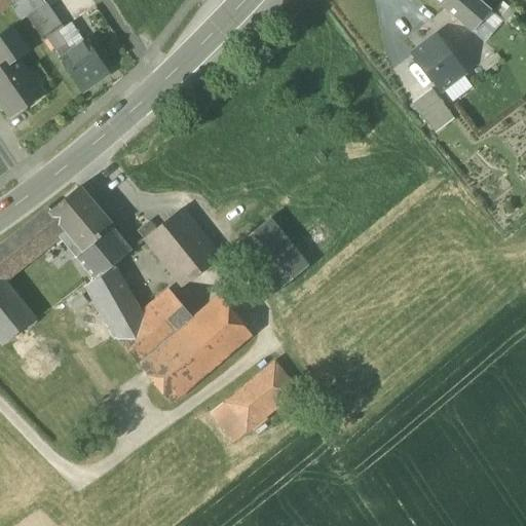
[(0,0),(0,13),(10,6),(6,0),(0,0)]
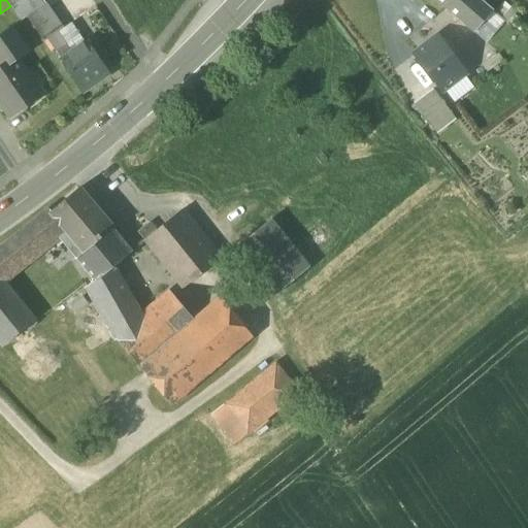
[(6,0),(10,6),(13,11),(30,0),(6,0)]
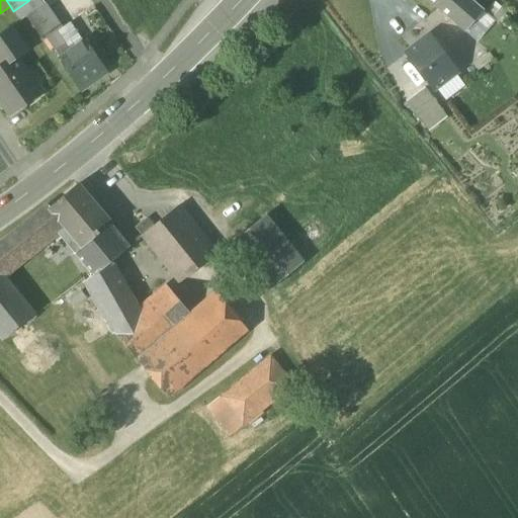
[(20,21),(26,17),(45,4),(41,0),(29,0),(13,11),(20,21)]
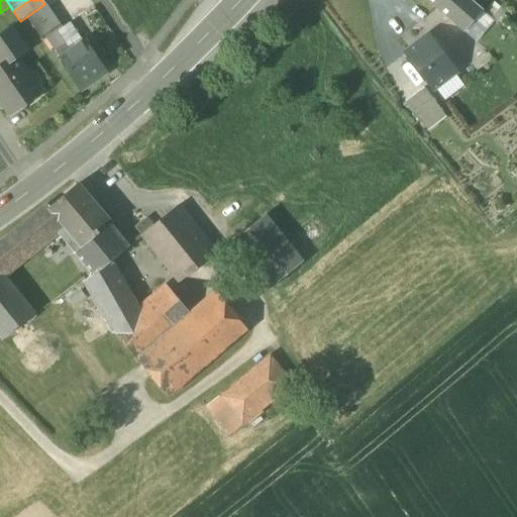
[(427,0),(437,8),(444,0),(427,0)]
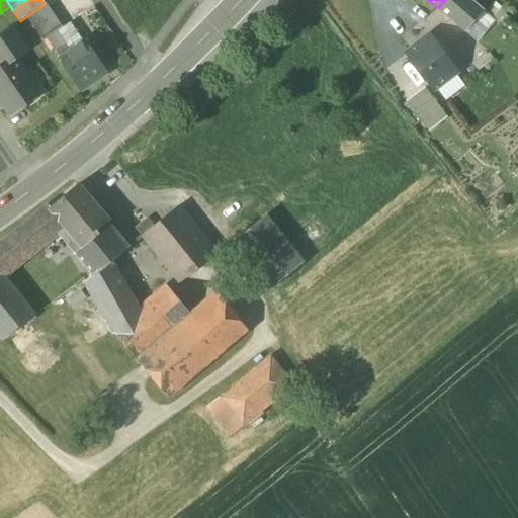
[(471,0),(445,0),(438,8),(464,31),(465,32),(477,18),(483,12),(484,10),(483,9),(471,0)]
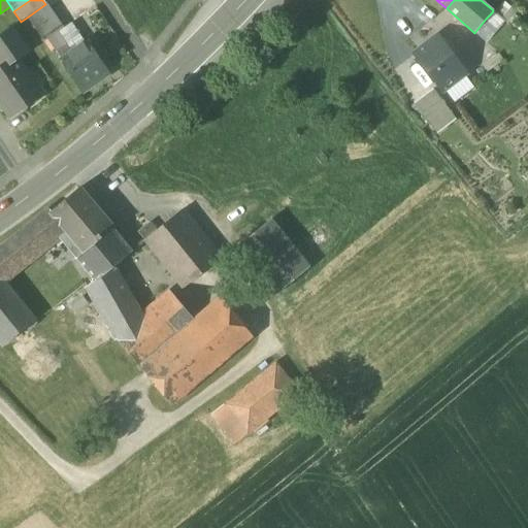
[(27,18),(44,42),(47,40),(57,33),(63,29),(45,4),(27,18)]
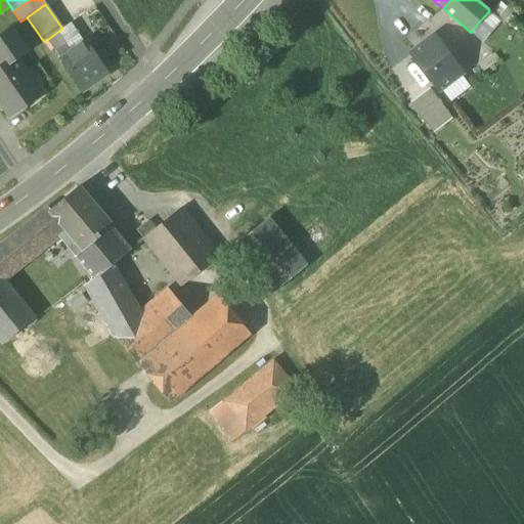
[(482,18),(471,33),(483,43),(500,23),(488,12),(482,18)]
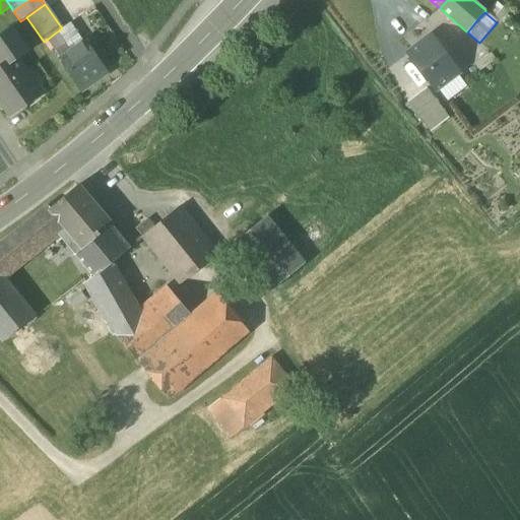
[(62,28),(56,33),(69,51),(82,42),(69,23),(62,28)]
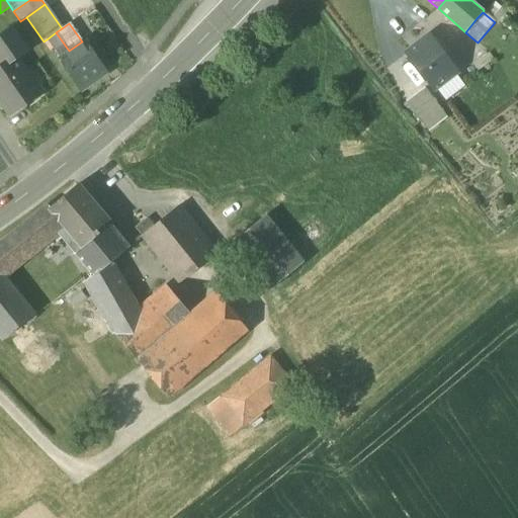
[(0,35),(0,59),(20,45),(10,29),(0,35)]
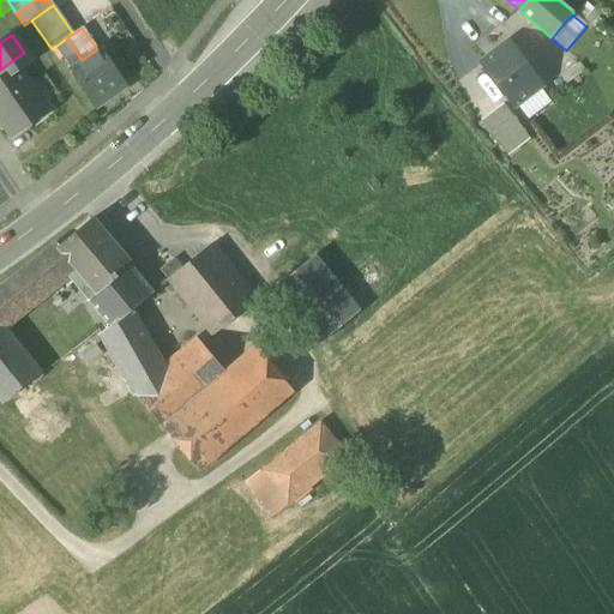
[(70,68),(82,60),(66,38),(55,47),(70,68)]
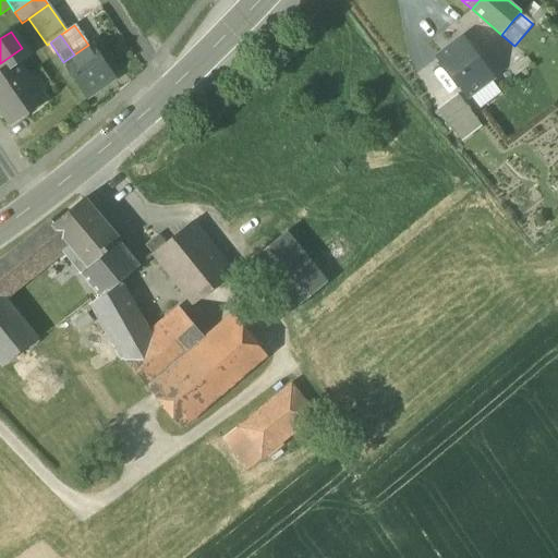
[(437,58),(468,96),(489,80),(492,79),(461,39),(437,58)]
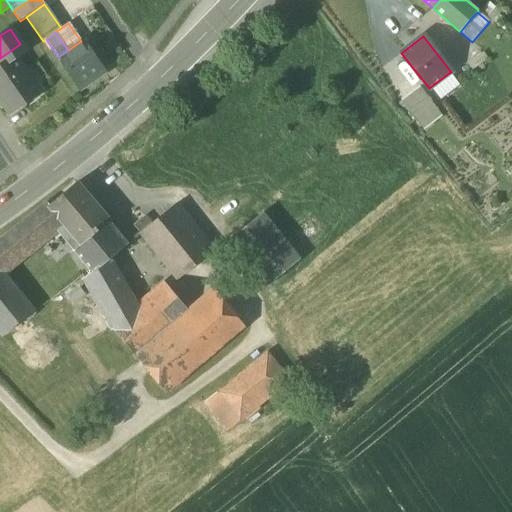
[(82,41),(81,41),(68,50),(58,57),(79,88),(103,71),(82,41)]
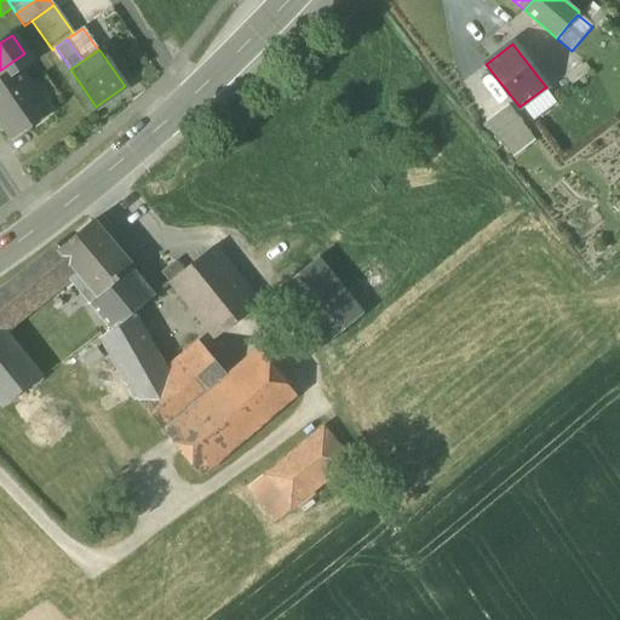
[(0,79),(0,116),(13,137),(46,114),(17,68),(0,79)]
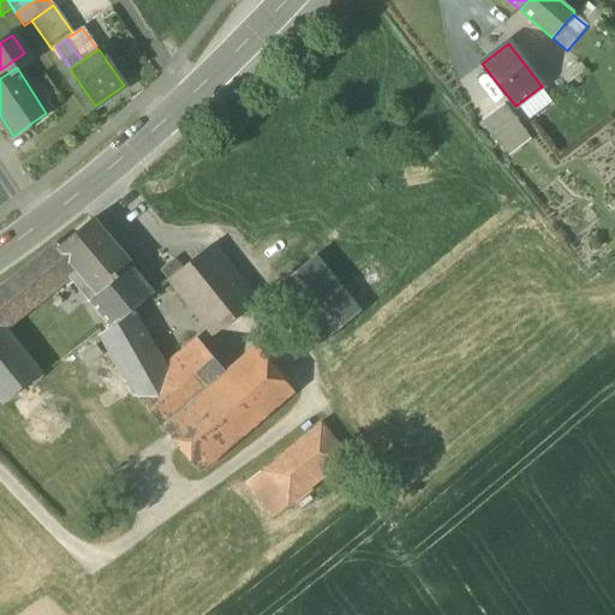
[(539,88),(515,106),(527,121),(551,102),(539,88)]
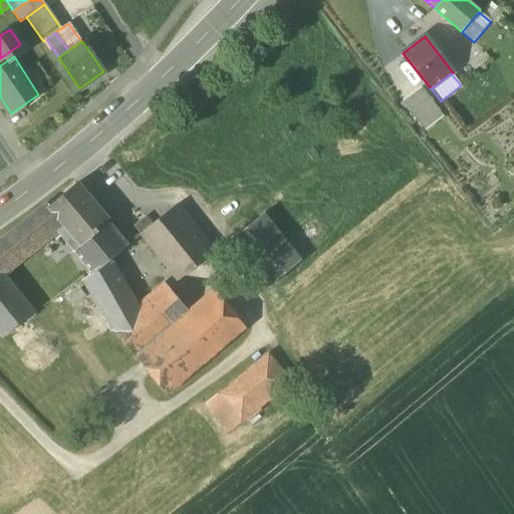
[(425,132),(444,116),(422,87),(403,102),(425,132)]
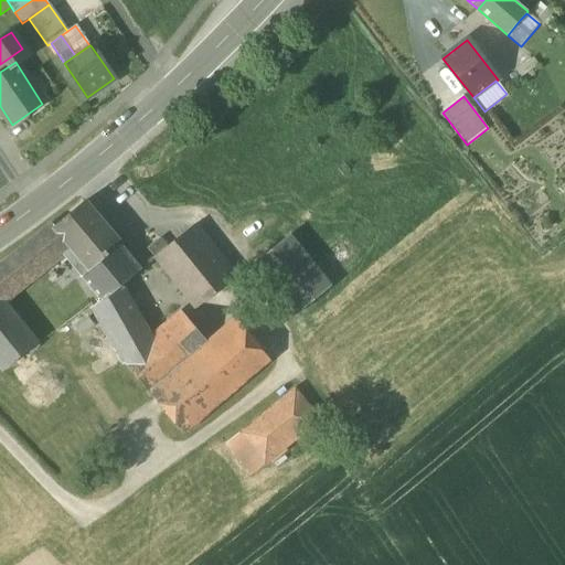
[(0,187),(10,181),(0,164),(0,187)]
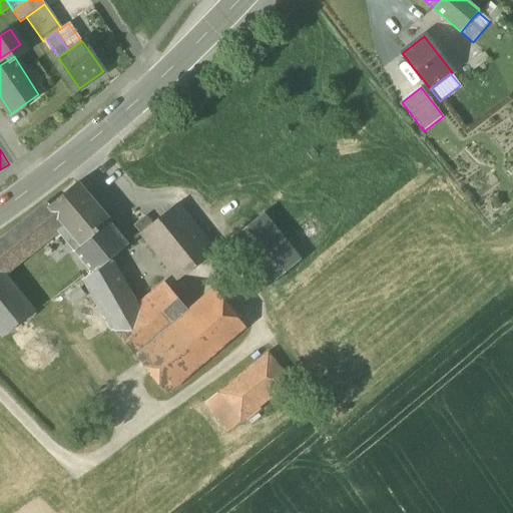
[(56,231),(74,253),(109,223),(76,183),(49,206),(48,204),(45,206),(61,227),(56,231)]
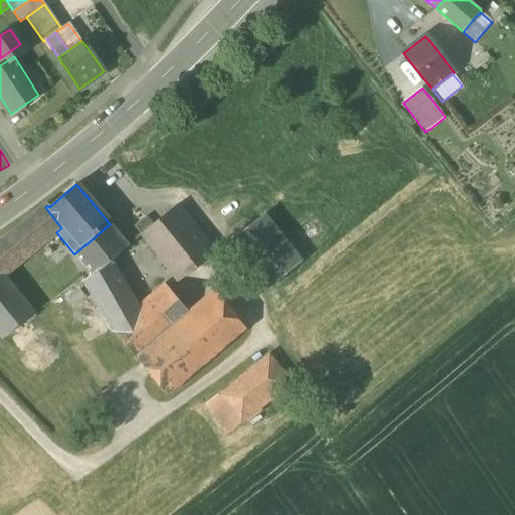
[(141,233),(179,282),(213,254),(175,206),(151,225),(146,218),(135,227),(141,234),(141,233)]
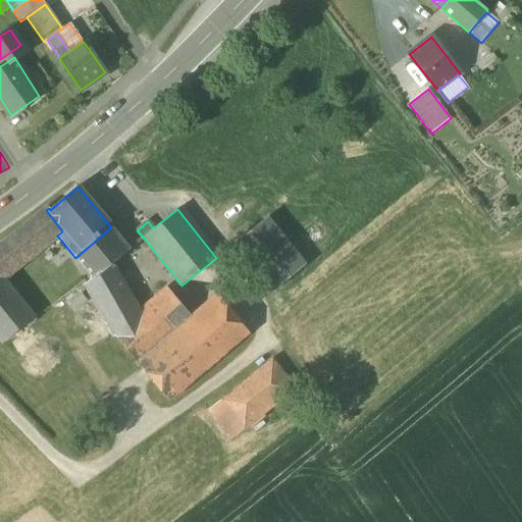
[(46,210),(0,247),(0,251),(14,270),(57,236),(62,231),(46,210)]
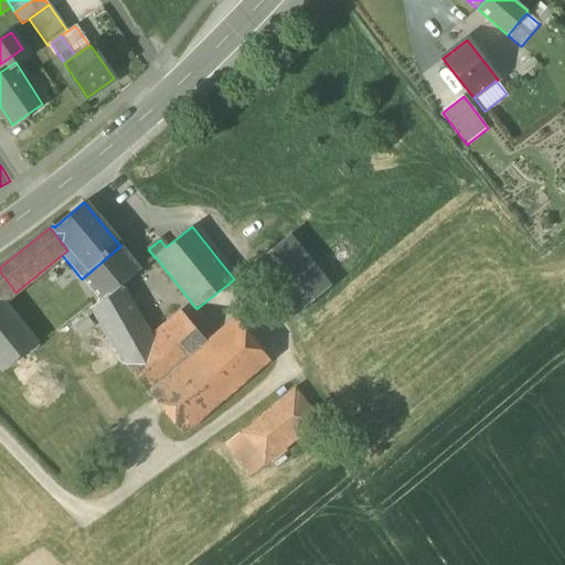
[(255,263),(296,315),(331,287),(289,235),(255,263)]
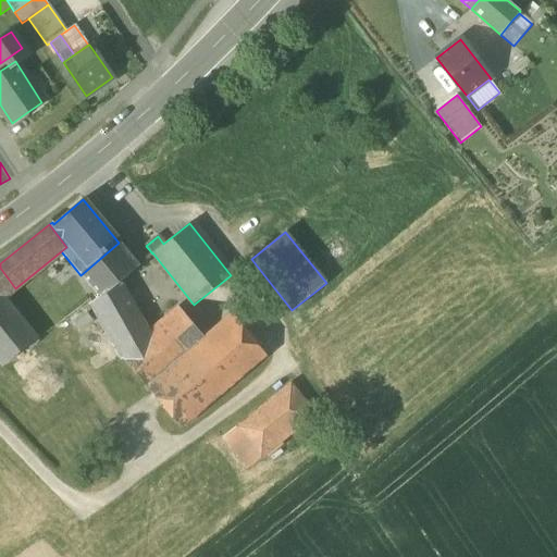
[(139,265),(119,243),(81,275),(99,296),(119,281),(120,283),(139,265)]
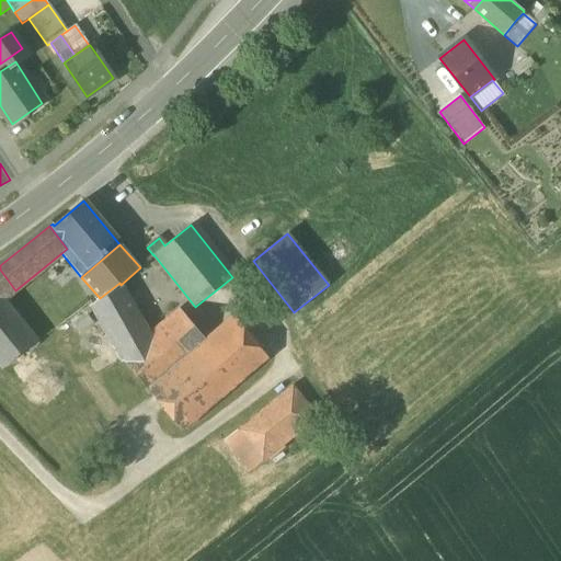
[(0,270),(0,297),(2,300),(15,290),(0,270)]
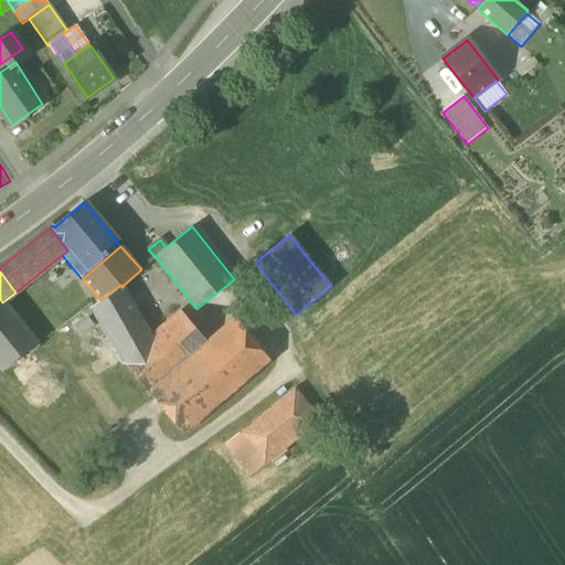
[(123,361),(149,394),(209,344),(181,311),(150,337),(121,287),(120,285),(100,300),(93,308),(123,361)]
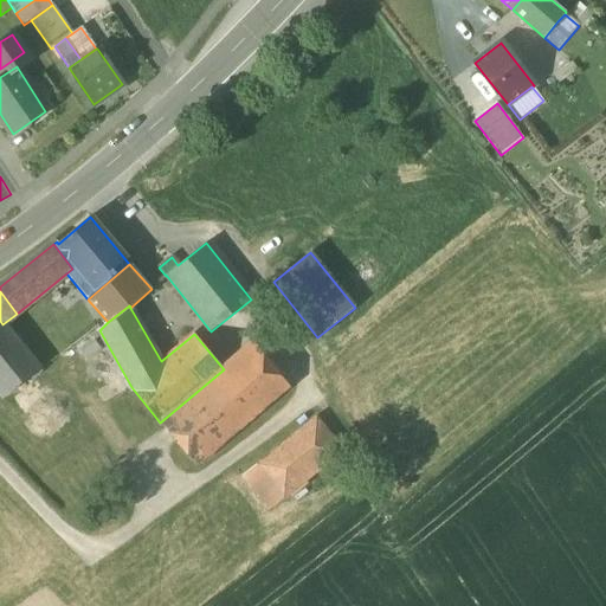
[(39,369),(2,324),(0,321),(0,391),(5,398),(39,369)]
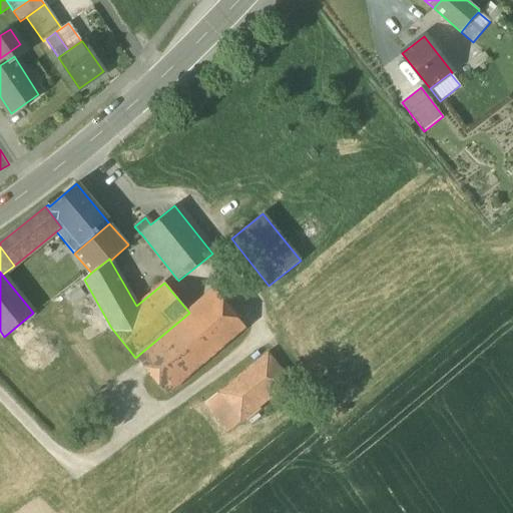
[(215,292),(189,313),(135,358),(166,395),(246,328),(215,292)]
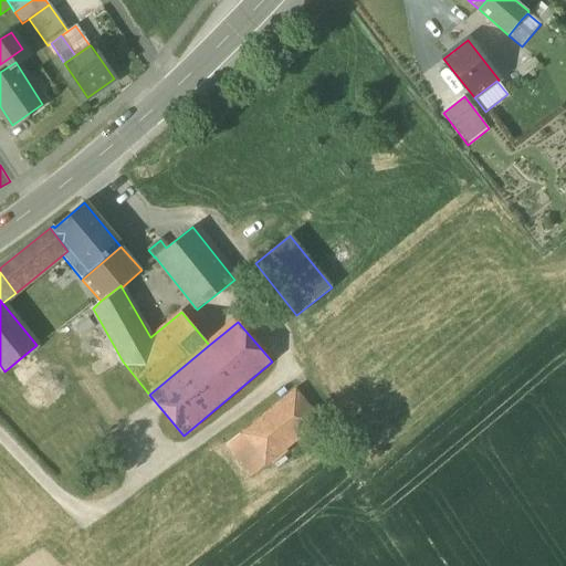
[(227,446),(250,475),(318,421),(294,391),(227,446)]
